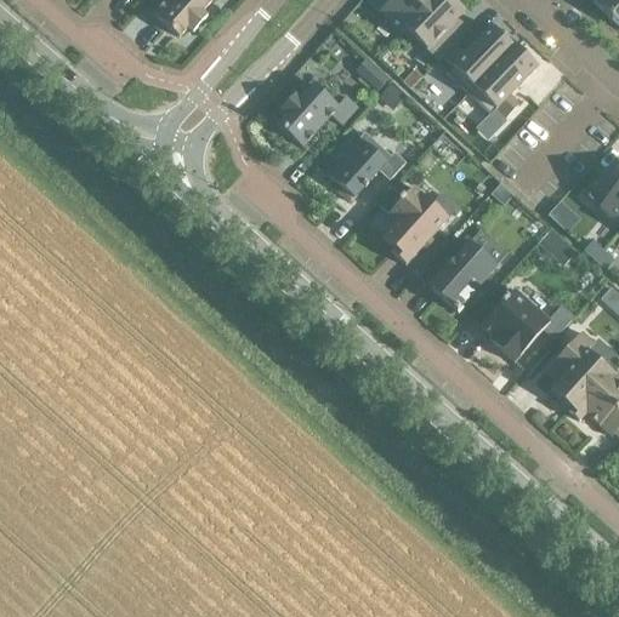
[(166,0),(155,12),(181,35),(189,26),(196,30),(209,15),(204,10),(213,0),(166,0)]
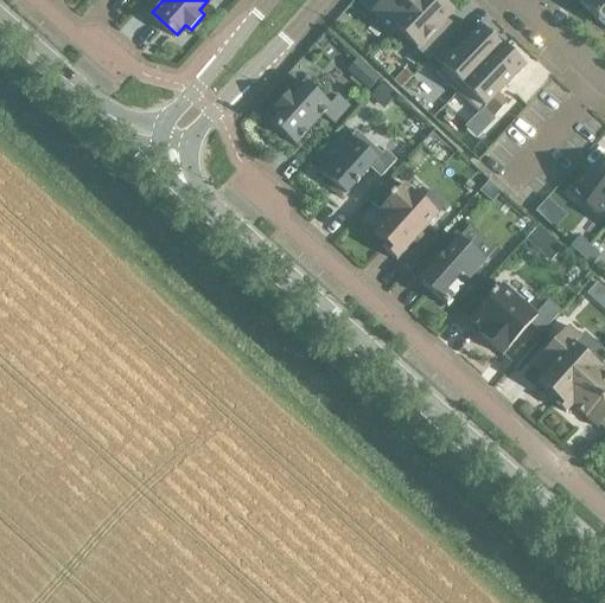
[(397,26),(421,0),(362,0),(395,32),(399,27),(397,26)]
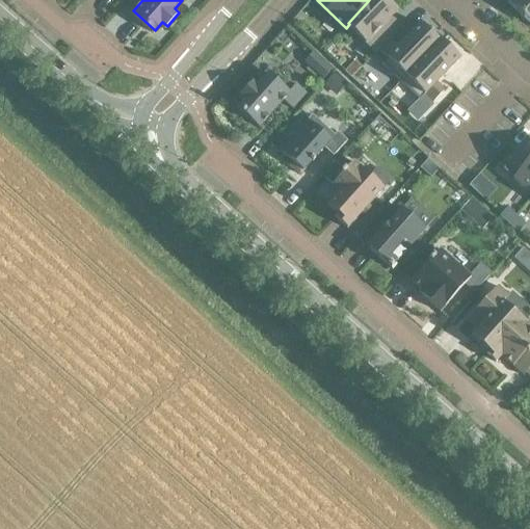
[(369,0),(348,23),(349,24),(377,51),(380,48),(392,35),(403,24),(393,15),(399,8),(390,0),(369,0)]
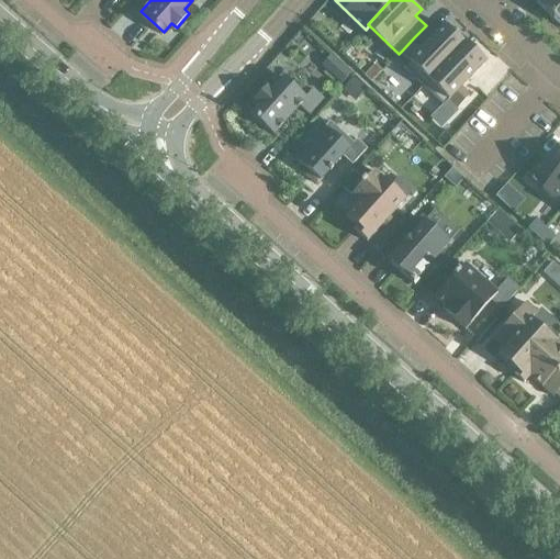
[(538,0),(551,13),(555,17),(555,15),(559,20),(559,0),(538,0)]
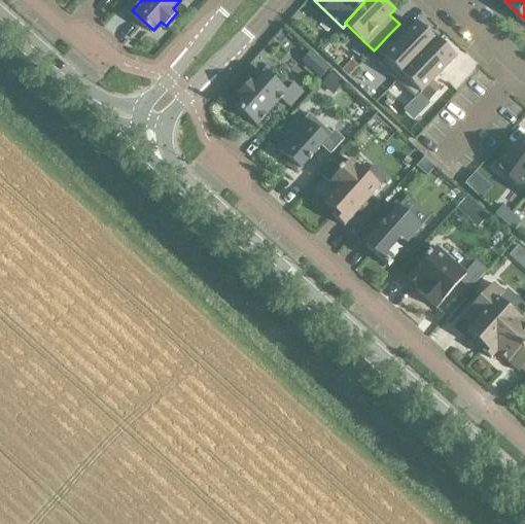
[(398,78),(439,37),(428,28),(427,29),(418,21),(396,43),(388,35),(377,47),(385,56),(380,61),(398,78)]
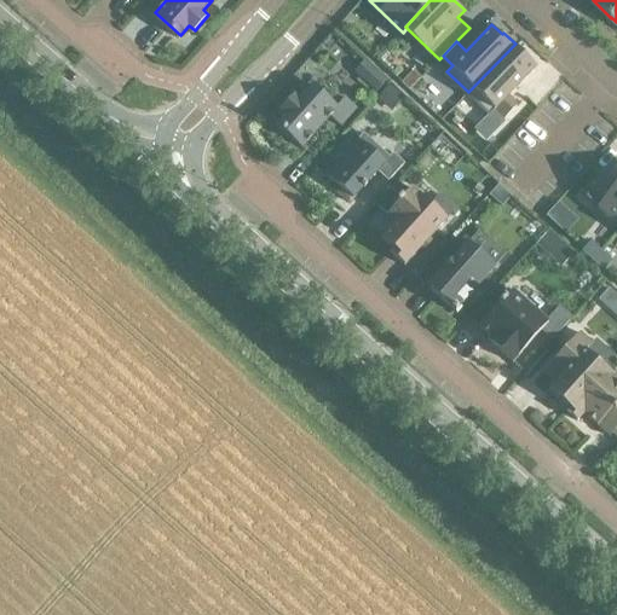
[(537,65),(515,44),(468,92),(490,114),(496,108),(506,116),(519,103),(509,93),(537,65)]
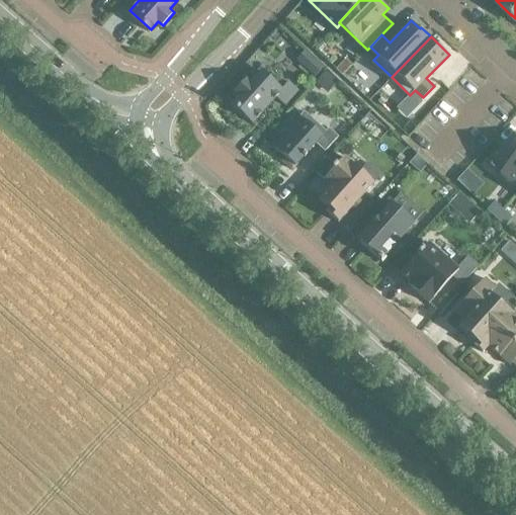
[(304,48),(295,58),(315,73),(322,63),(304,48)]
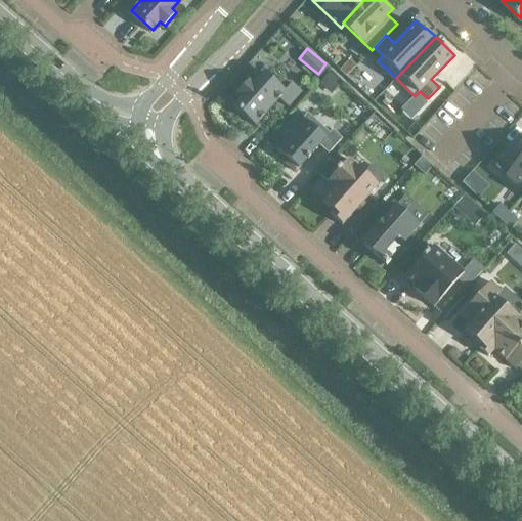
[(328,68),(319,78),(331,87),(339,77),(328,68)]
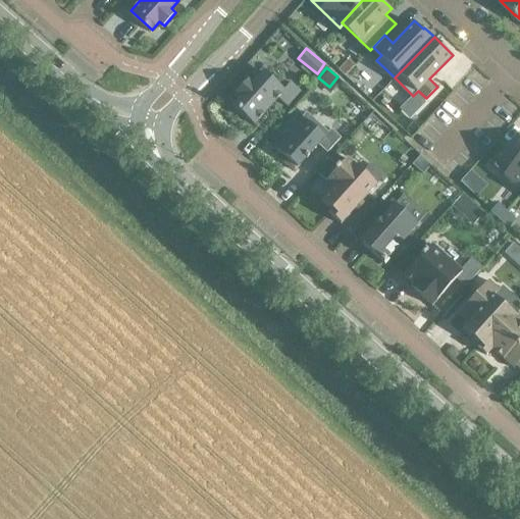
[(254,82),(249,78),(238,91),(242,95),(235,104),(256,122),(279,96),(289,104),(302,89),(292,80),(286,88),(265,69),(254,82)]
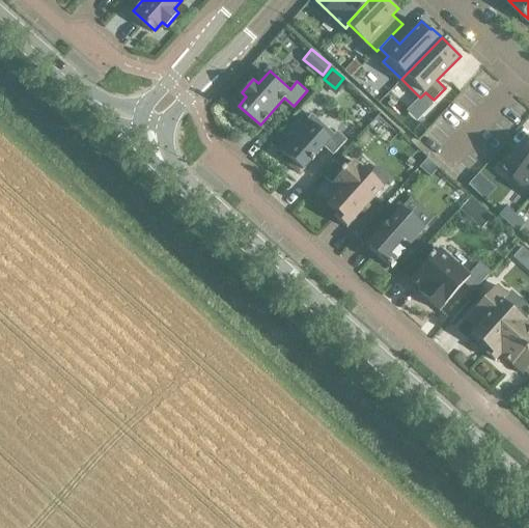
[(335,132),(313,112),(281,147),(291,158),(289,161),(301,172),(312,159),(313,160),(316,158),(315,157),(325,145),(334,154),(349,138),(338,129),(335,132)]
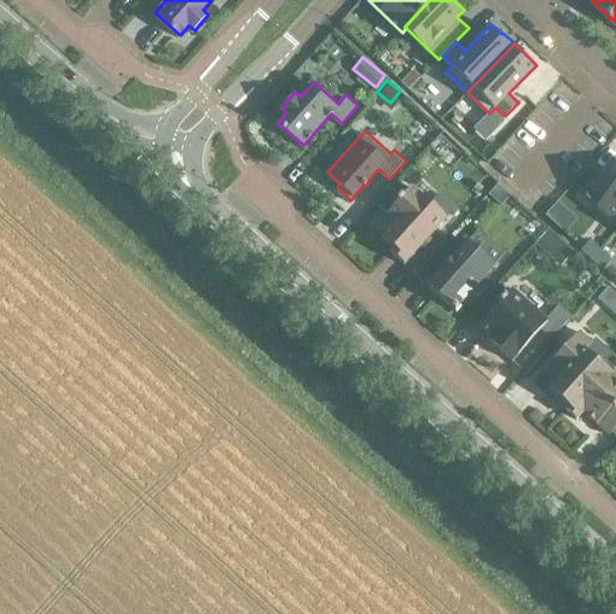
[(615,185),(600,174),(583,193),(615,218),(615,185)]
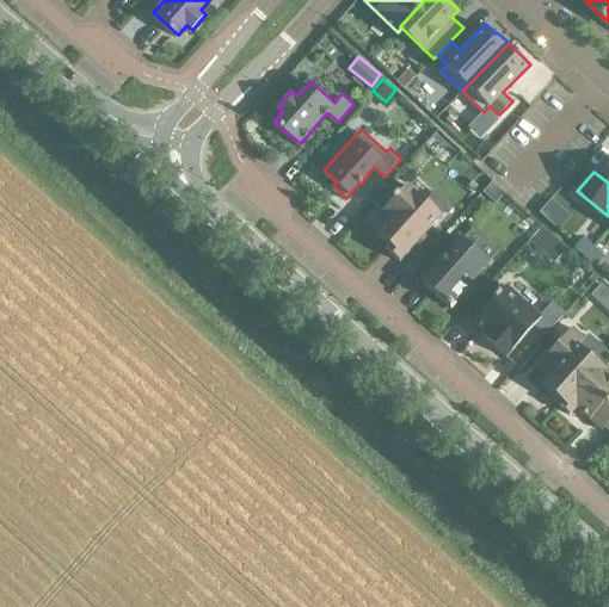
[(491,179),(484,189),(497,198),(504,190),(491,179)]
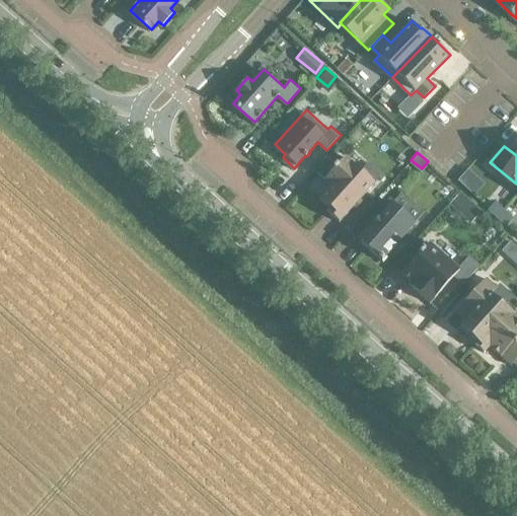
[(362,198),(376,181),(347,155),(339,164),(338,163),(333,168),(334,169),(326,177),(333,183),(320,198),(330,206),(327,209),(341,221),(355,205),(357,207),(364,200),(362,198)]
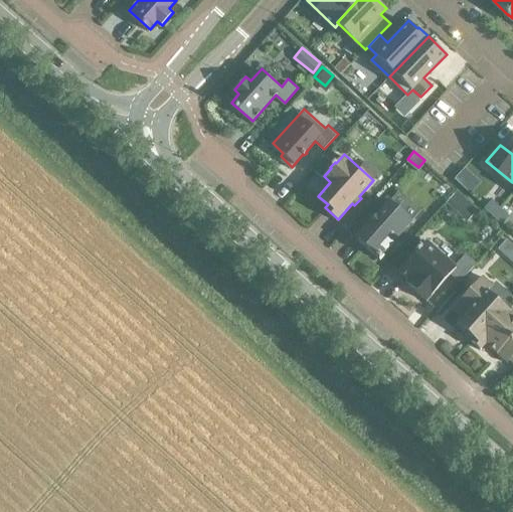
[(474,189),(484,178),(468,164),(458,174),(474,189)]
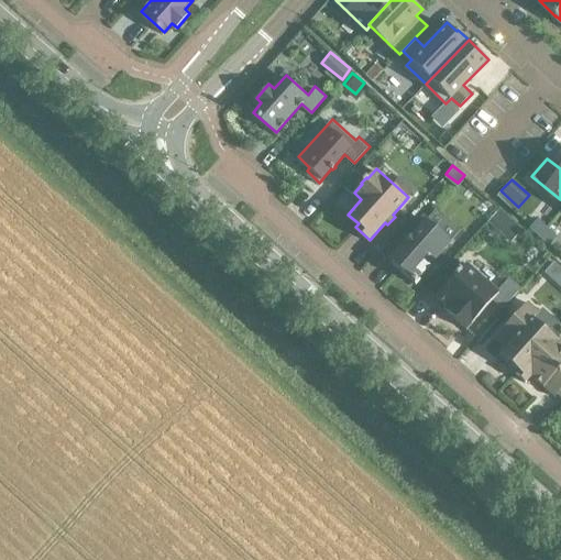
[(498,207),(488,219),(512,239),(523,227),(498,207)]
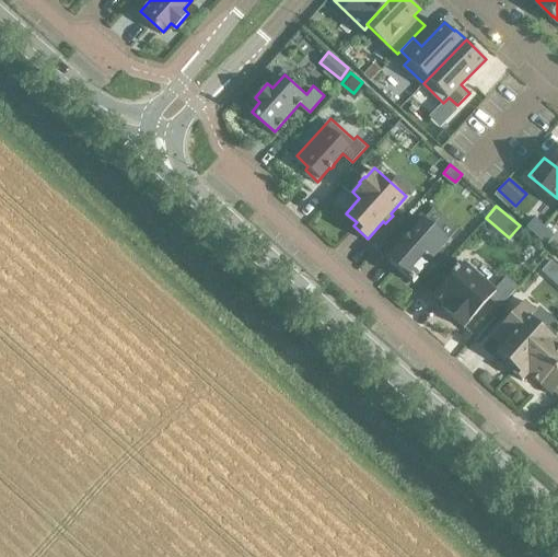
[(545,224),(535,216),(527,223),(537,232),(545,224)]
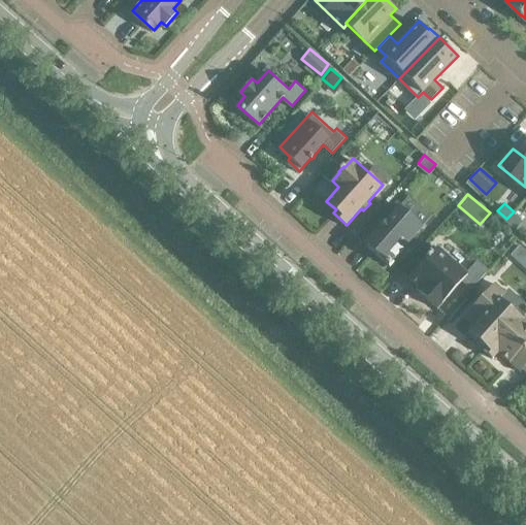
[(423,225),(400,204),(366,242),(385,260),(391,265),(395,261),(393,259),(423,225)]
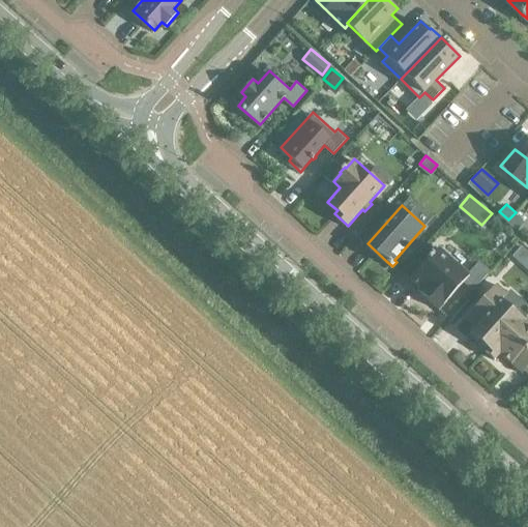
[(525,221),(516,212),(508,220),(518,228),(525,221)]
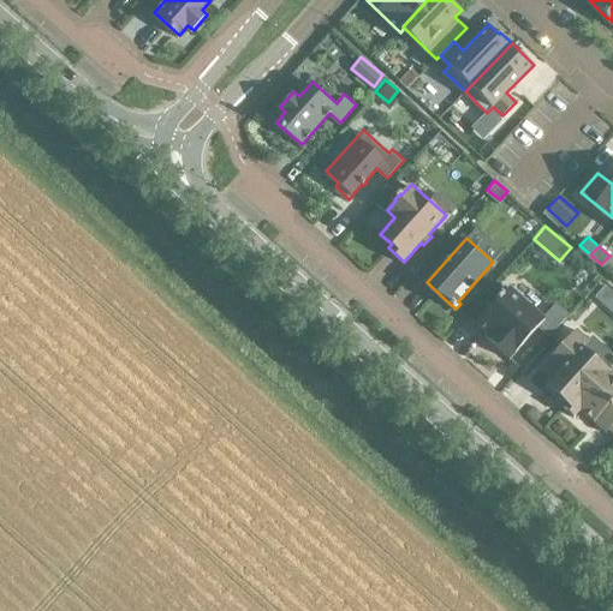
[(612,289),(603,281),(593,293),(612,310),(612,289)]
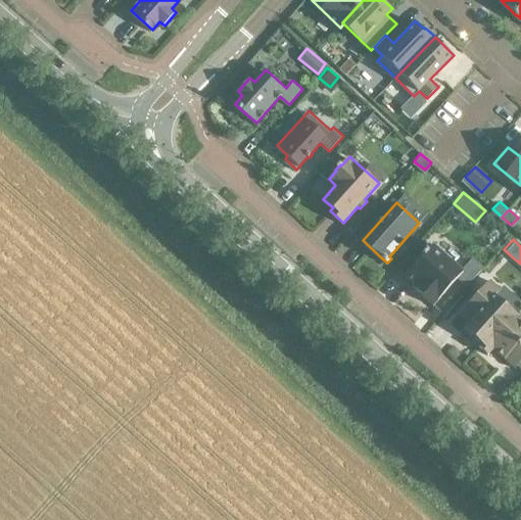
[(423,255),(407,274),(416,282),(413,285),(434,304),(459,277),(468,285),(484,267),(474,257),(463,270),(434,243),(429,249),(428,248),(422,254),(423,255)]
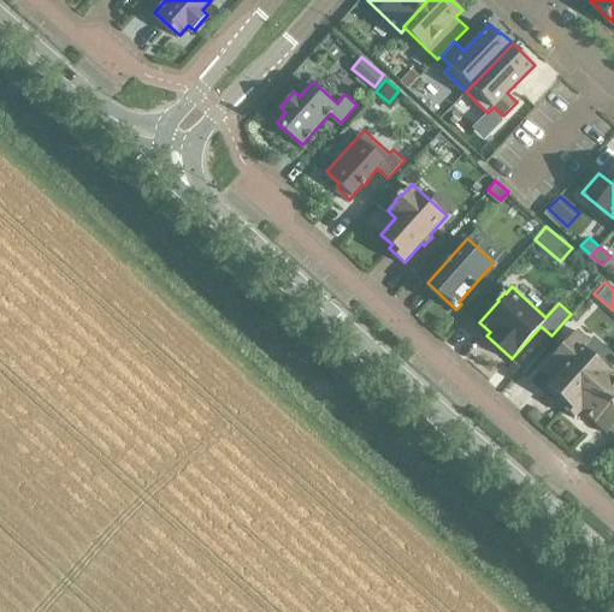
[(591,339),(578,328),(547,363),(559,373),(548,385),(568,404),(566,406),(566,408),(604,366),(584,348),(591,339)]
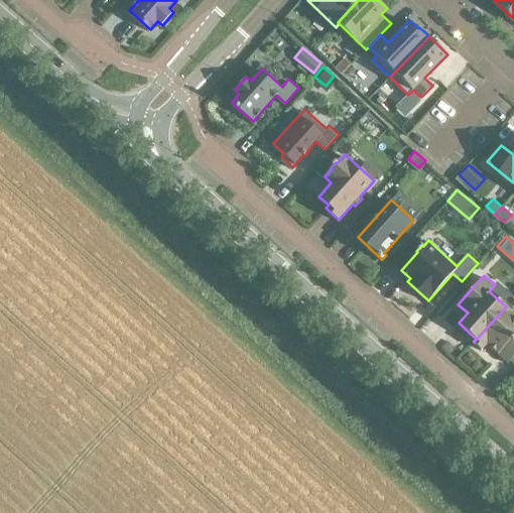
[(513,312),(506,306),(474,342),(483,349),(488,343),(509,362),(511,359),(513,361),(513,312)]
